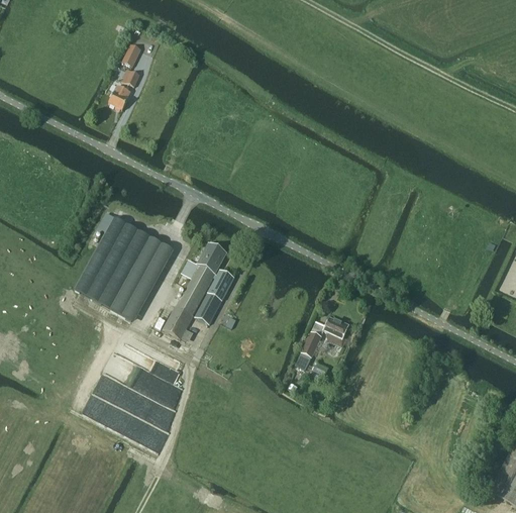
[(123,61),(132,66),(140,49),(130,44),(123,61)]
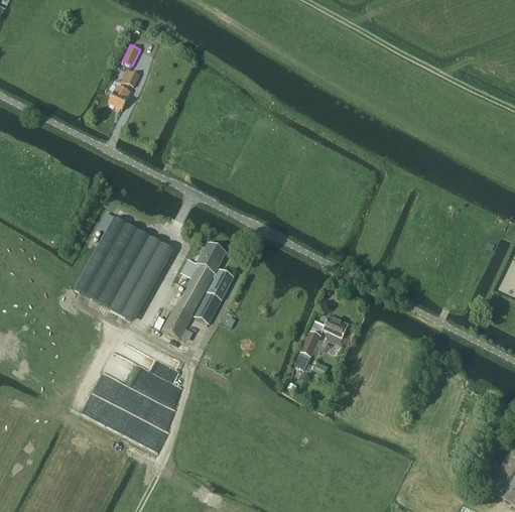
[(122,81),(134,86),(140,75),(127,69),(122,81)]
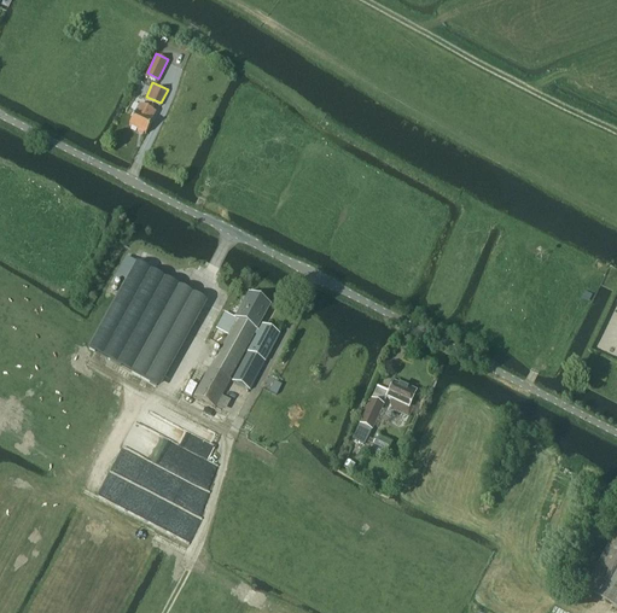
[(129,123),(146,132),(153,118),(152,117),(156,109),(141,101),(129,123)]
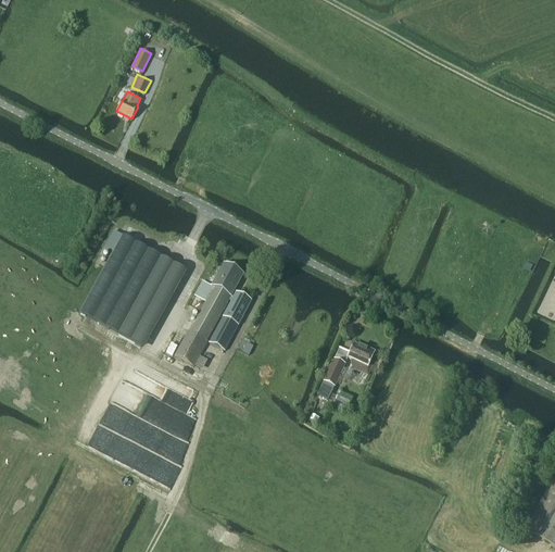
[(112,254),(80,311),(141,345),(184,268),(161,256),(114,230),(103,250),(112,254)]
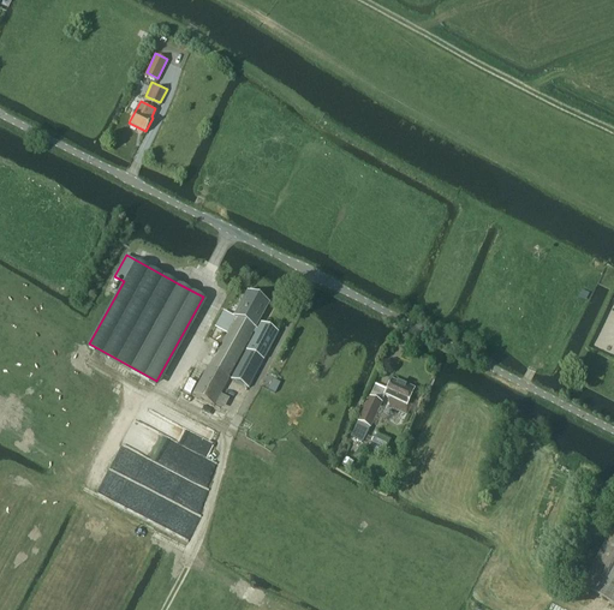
[(210,364),(209,363),(194,392),(214,402),(230,374),(228,374),(254,329),(256,330),(232,376),(249,386),(279,330),(262,321),(258,327),(256,326),(269,301),(248,291),(234,314),(225,309),(214,326),(227,333),(210,364)]
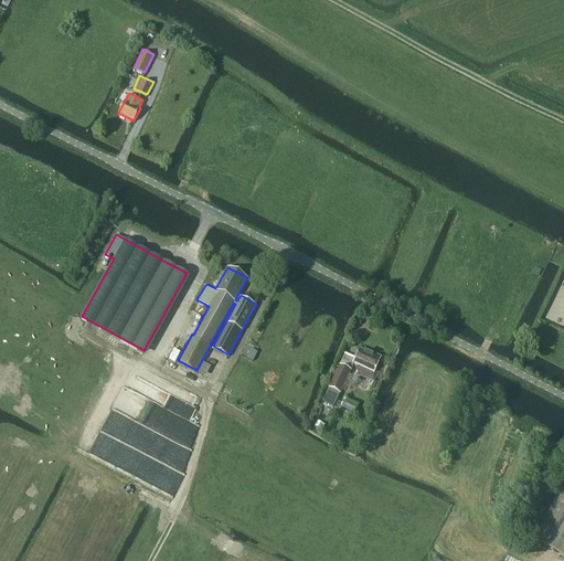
[(370,352),(360,348),(353,362),(358,364),(357,368),(359,372),(373,379),(376,372),(373,371),(381,356),(371,351),(370,352)]
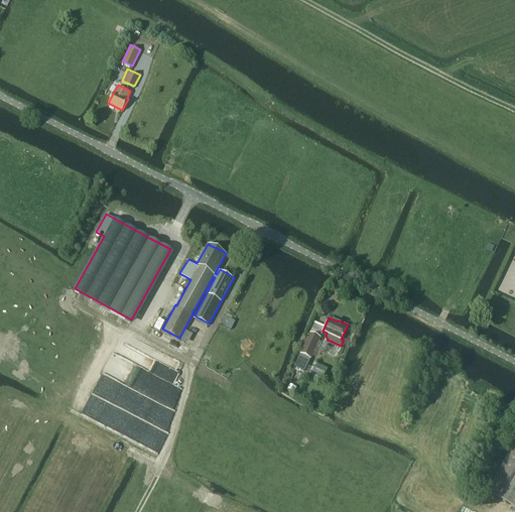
[(320,337),(310,332),(294,365),(304,370),(320,337)]
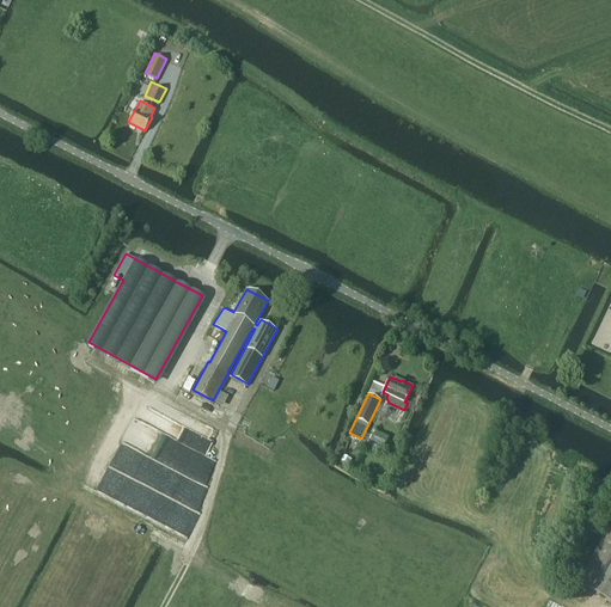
[(372,431),(366,445),(380,451),(386,437),(372,431)]
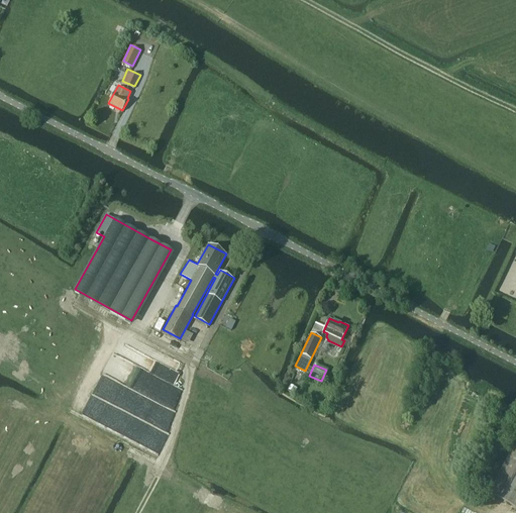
[(490,491),(515,504),(515,445),(490,491)]
